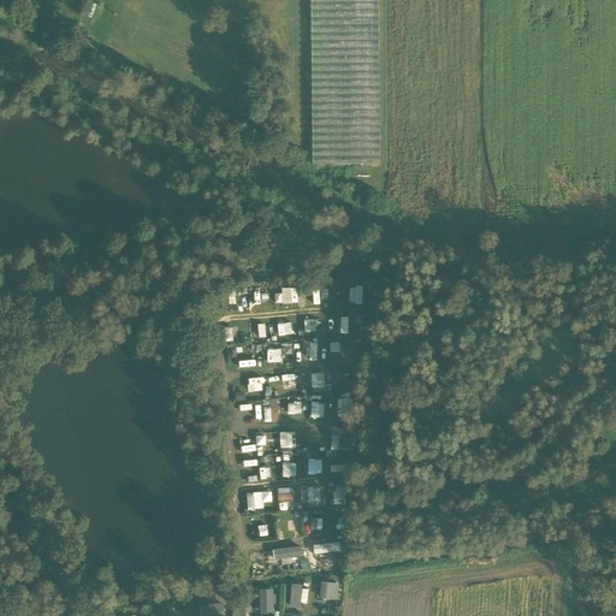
[(311,0),(313,166),(380,165),(378,0),(311,0)]
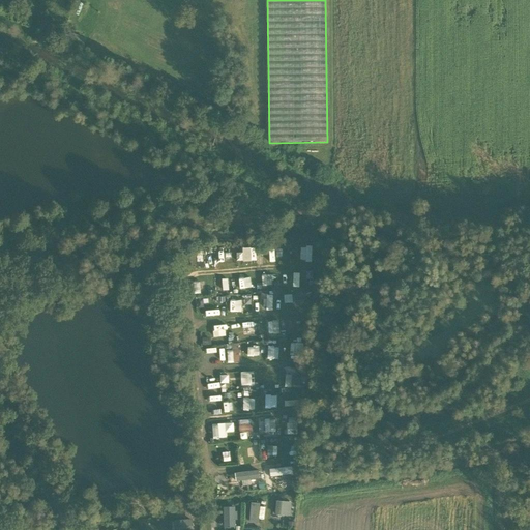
[(312,261),(313,247),(300,246),(300,261),(312,261)]
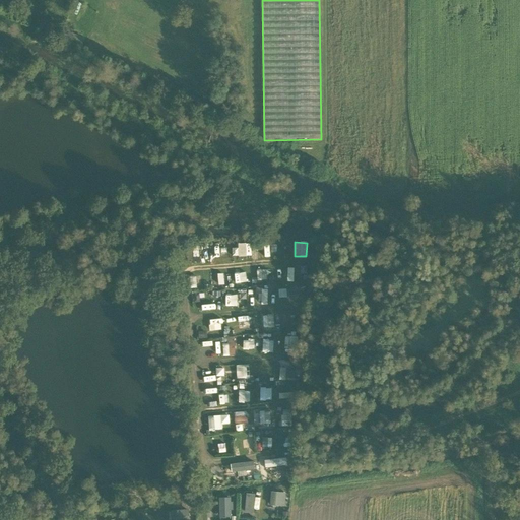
[(252,256),(252,243),(239,243),(239,256),(252,256)]
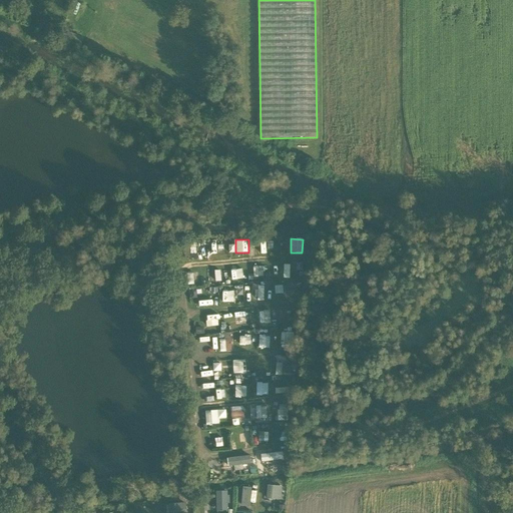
[(221,252),(220,242),(209,242),(209,252),(221,252)]
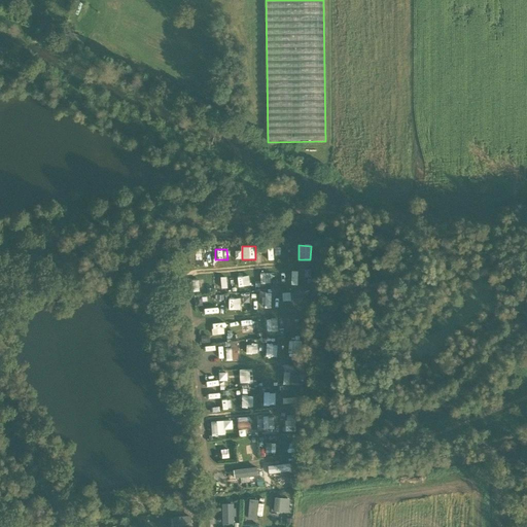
[(265,285),(275,284),(275,273),(265,274),(265,285)]
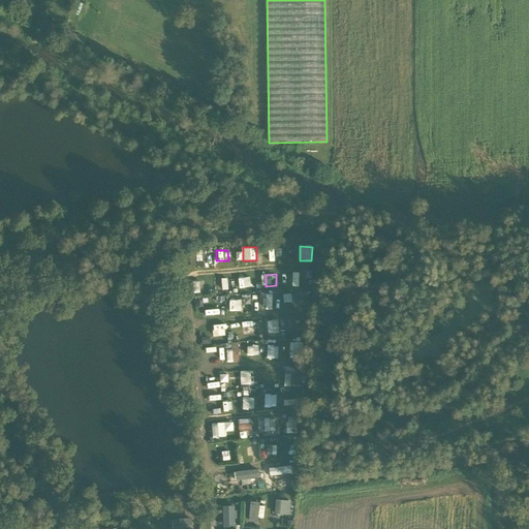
[(238,278),(240,288),(252,287),(250,276),(238,278)]
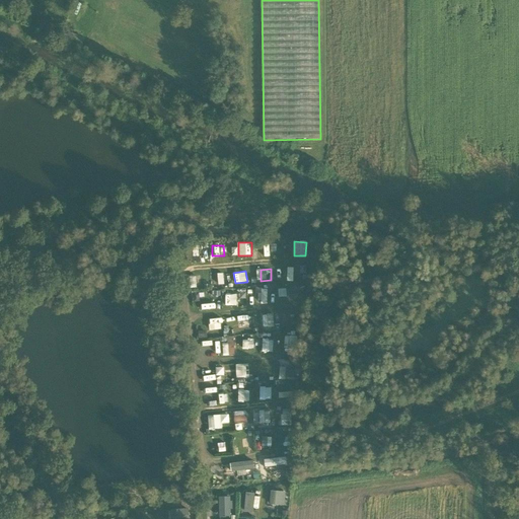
[(214,285),(224,284),(224,274),(213,275),(214,285)]
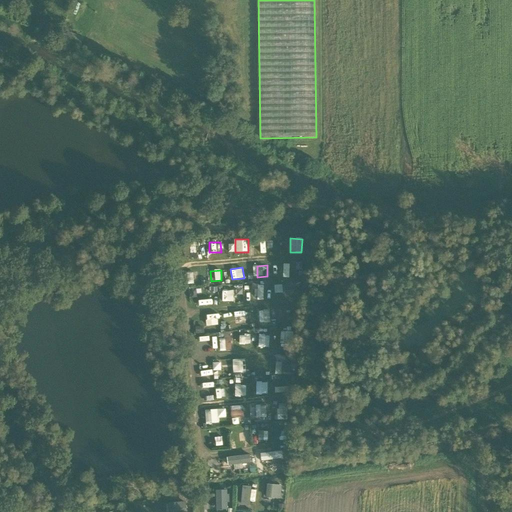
[(264,300),(264,284),(251,284),(251,296),(257,296),(257,299),(264,300)]
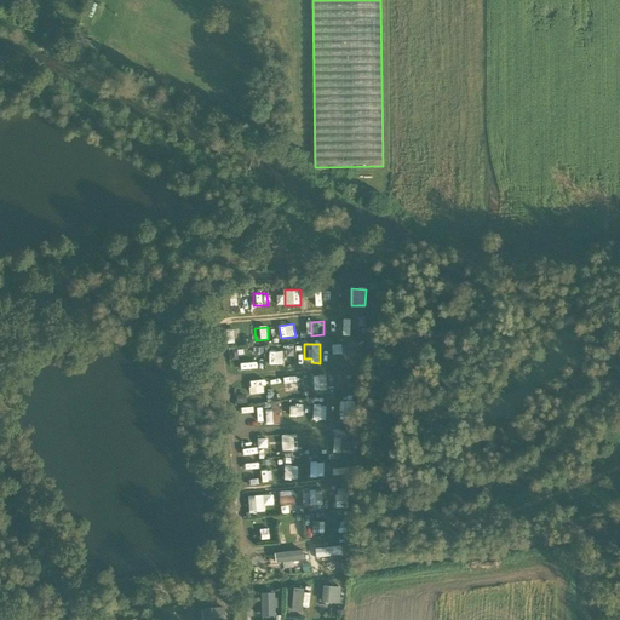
[(269,365),(283,365),(283,351),(269,351),(269,365)]
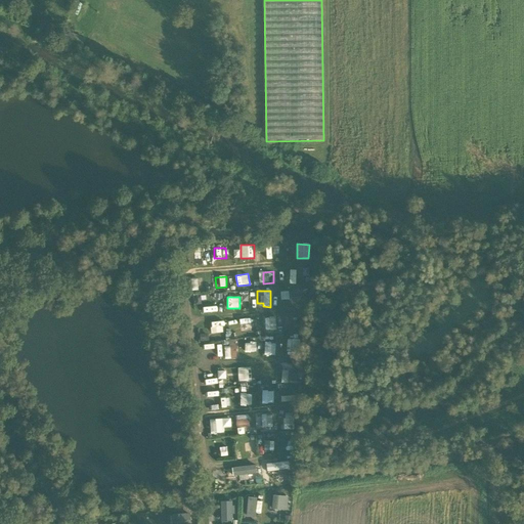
[(302,328),(302,315),(290,316),(290,329),(302,328)]
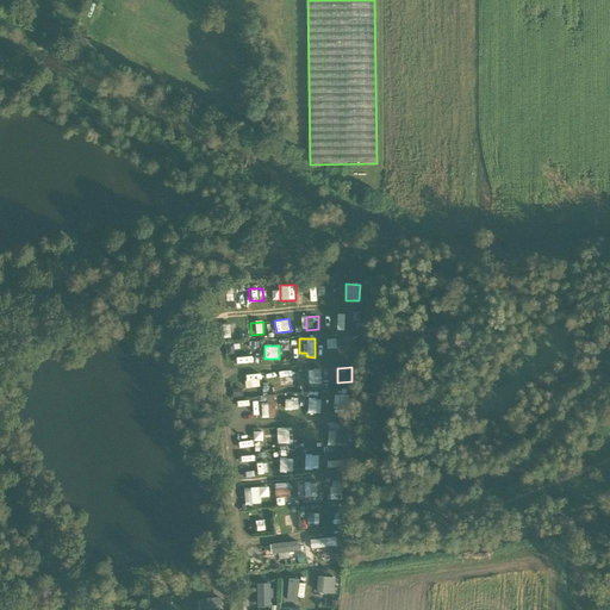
[(323,384),(323,368),(309,369),(309,384),(323,384)]
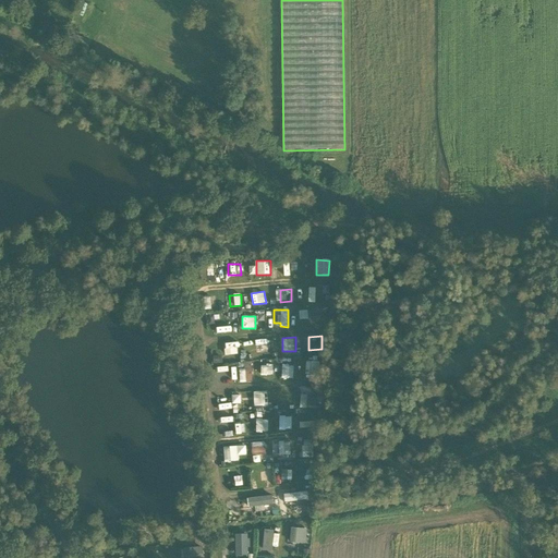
[(263,354),(261,341),(247,342),(249,355),(263,354)]
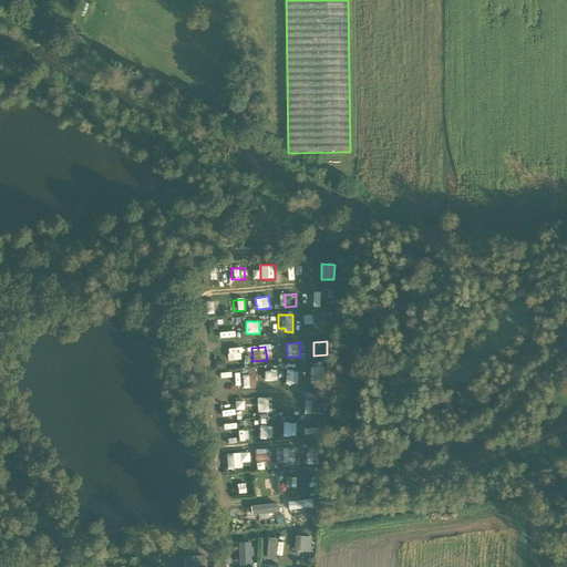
[(310,367),(310,380),(325,380),(325,367),(310,367)]
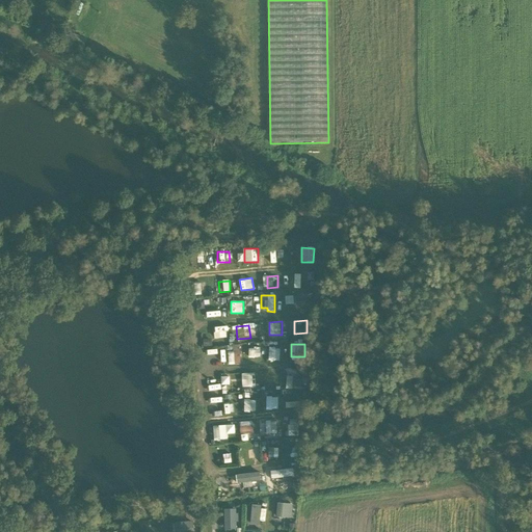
[(234,352),(229,352),(229,364),(240,364),(240,345),(233,345),(234,352)]
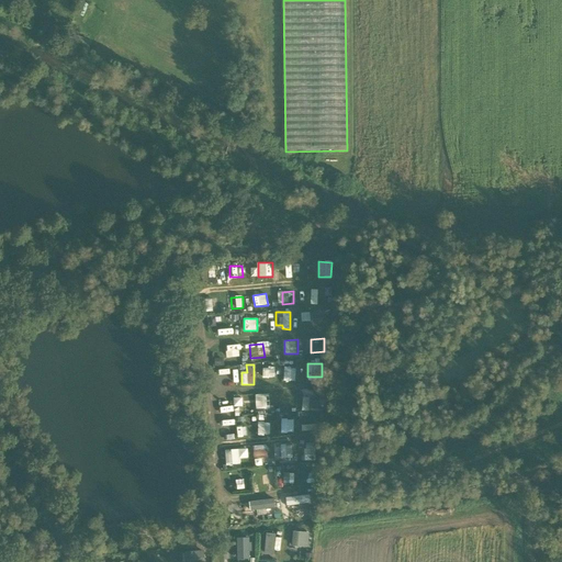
[(276,378),(274,368),(263,368),(263,378),(276,378)]
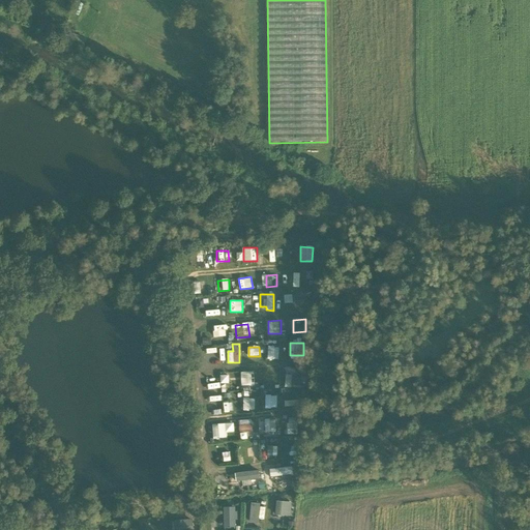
[(278,359),(280,347),(268,347),(268,359),(278,359)]
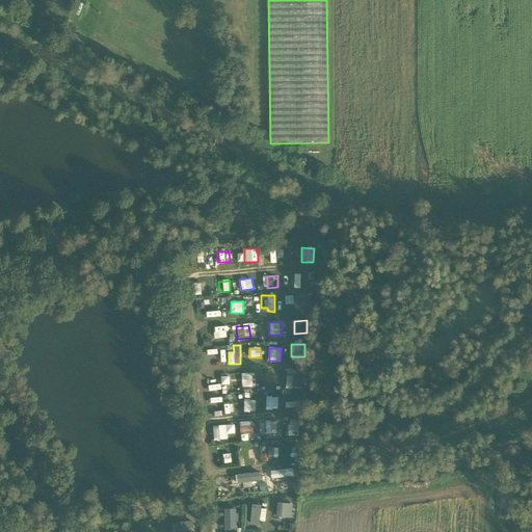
[(255,374),(243,374),(243,387),(255,388),(255,374)]
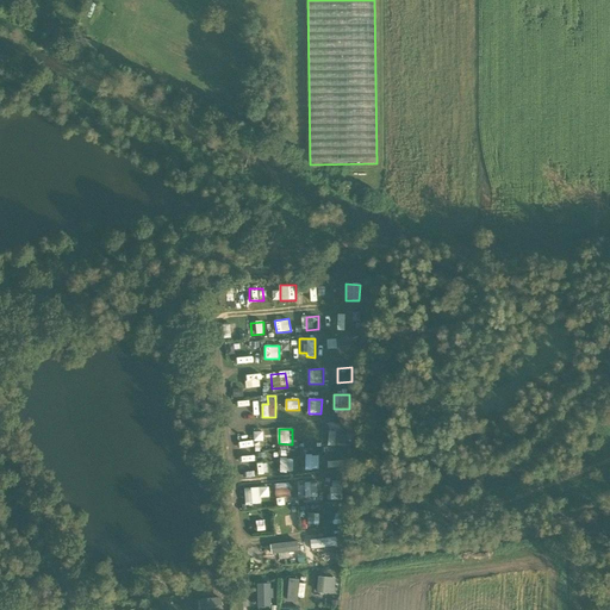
[(328,443),(346,444),(347,433),(329,431),(328,443)]
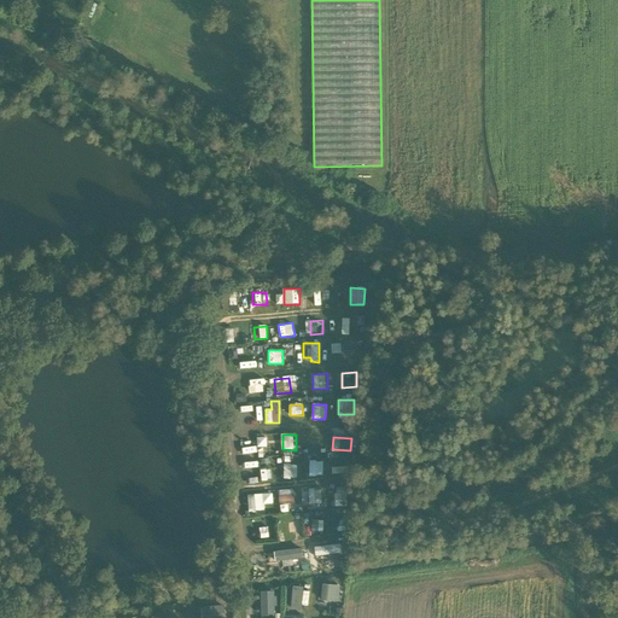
[(321,468),(328,468),(328,460),(309,460),(309,474),(321,474),(321,468)]
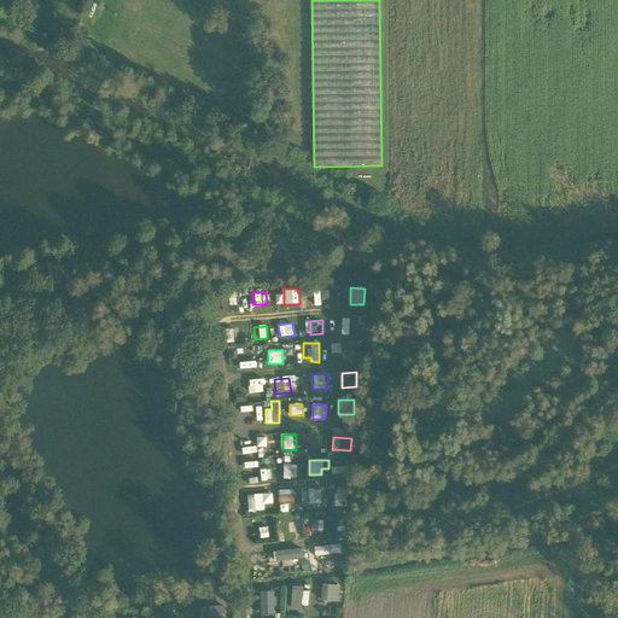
[(297,478),(297,464),(284,464),(284,478),(297,478)]
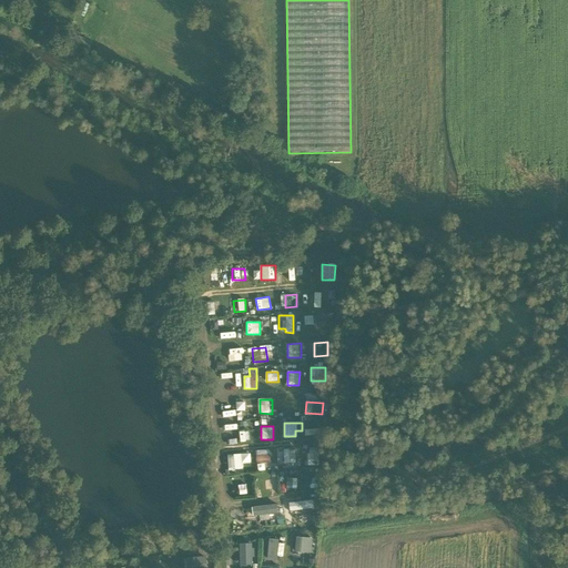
[(295,447),(284,449),(286,463),(297,460),(295,447)]
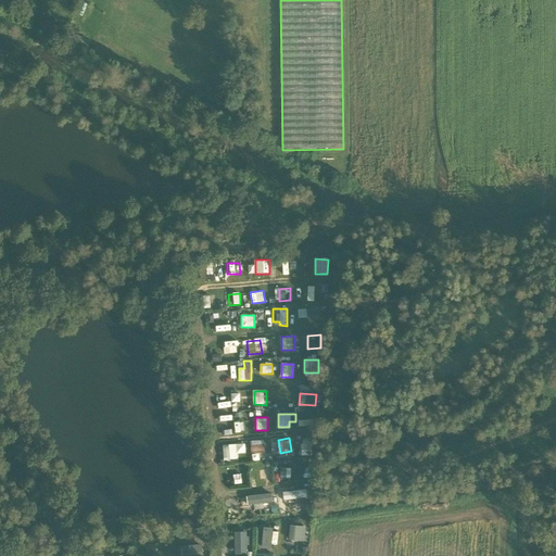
[(251,441),(251,453),(265,452),(265,440),(251,441)]
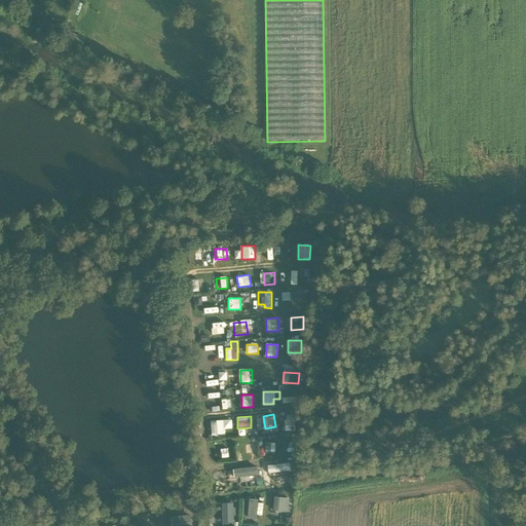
[(212,435),(225,434),(225,428),(232,427),(232,419),(211,420),(212,435)]
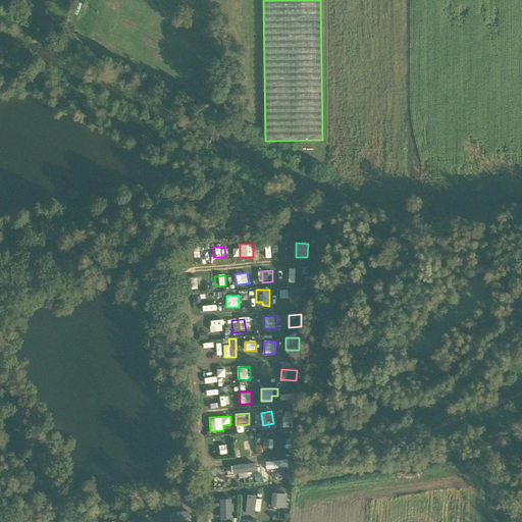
[(263,449),(274,449),(273,438),(263,439),(263,449)]
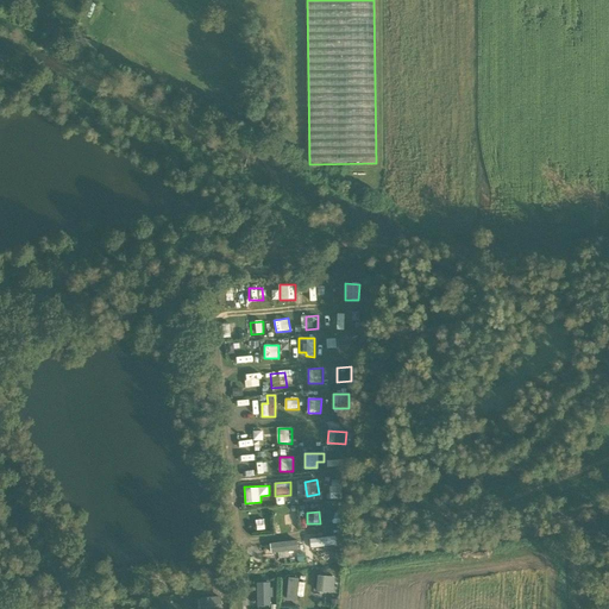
[(268,529),(267,519),(255,519),(255,529),(268,529)]
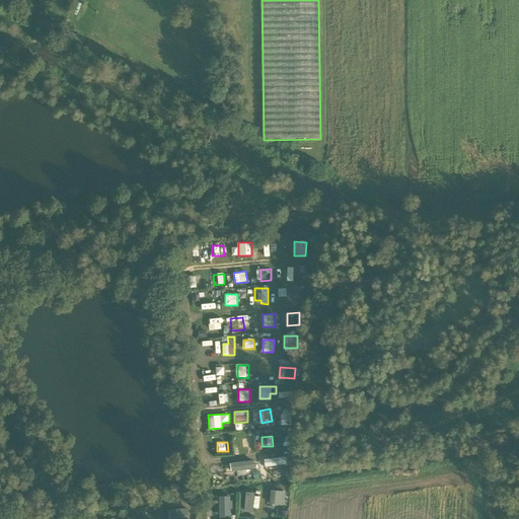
[(288,457),(265,458),(265,466),(288,464),(288,457)]
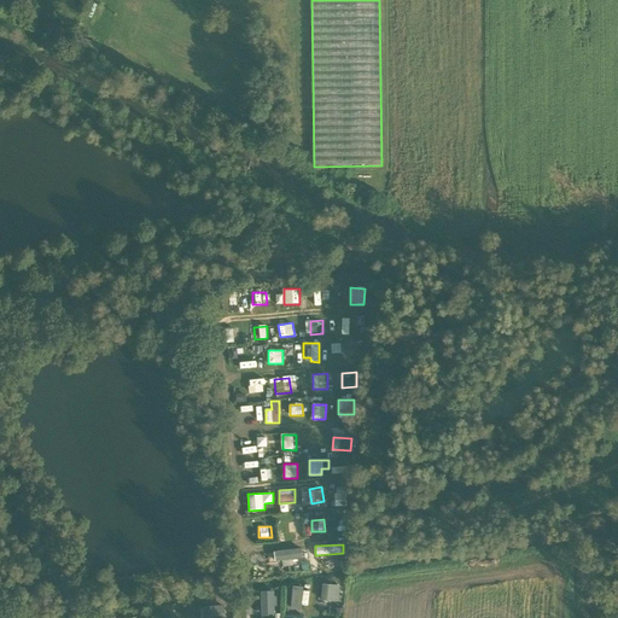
[(275,561),(304,558),(303,548),(275,551),(275,561)]
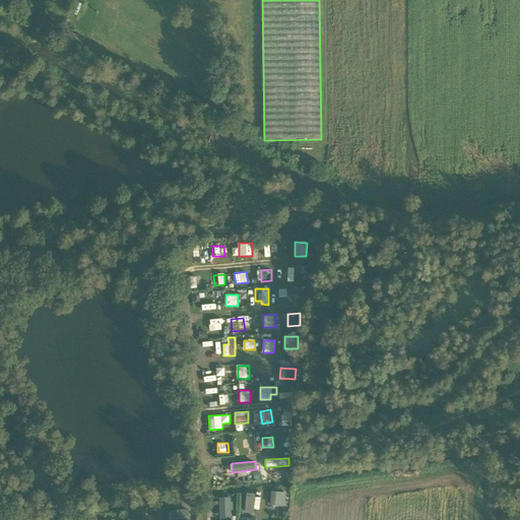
[(285,506),(286,492),(271,492),(270,505),(285,506)]
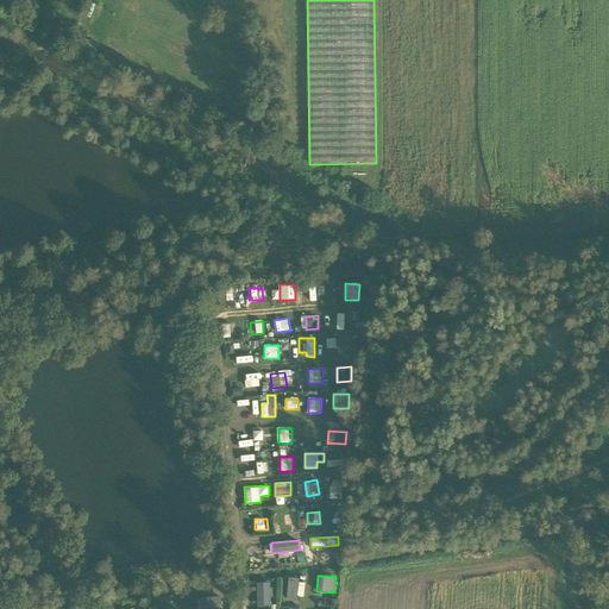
[(288,577),(288,598),(299,600),(299,577),(288,577)]
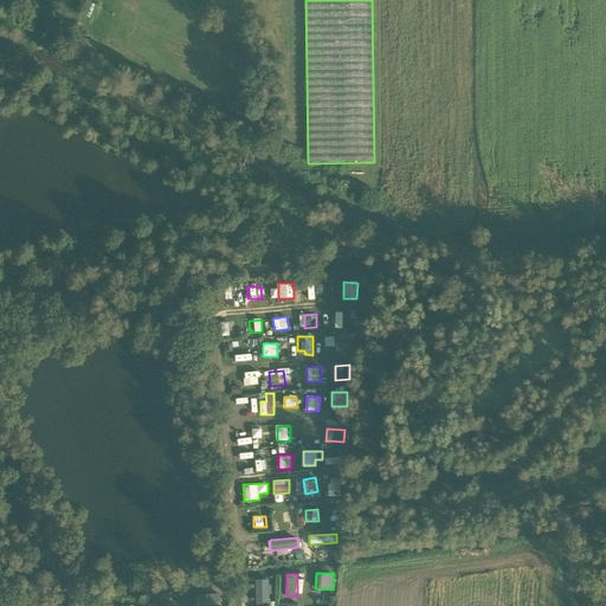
[(256,580),(257,603),(270,603),(270,579),(256,580)]
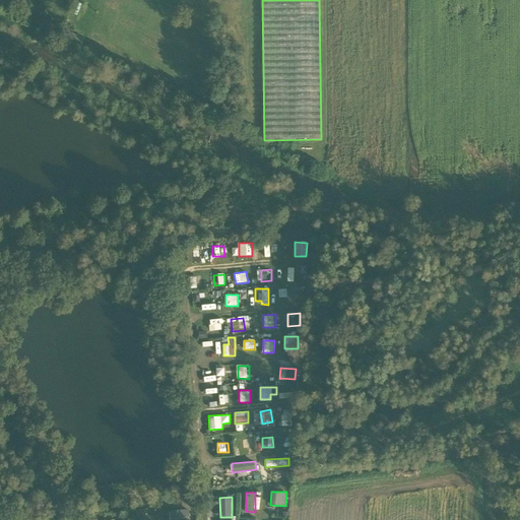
[(179,519),(189,519),(189,510),(174,511),(174,519),(179,519)]
